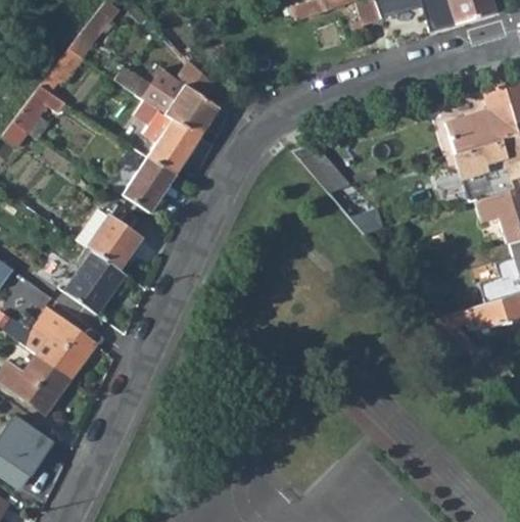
[(321,0),(292,9),(297,21),(356,3),(355,0),(321,0)]
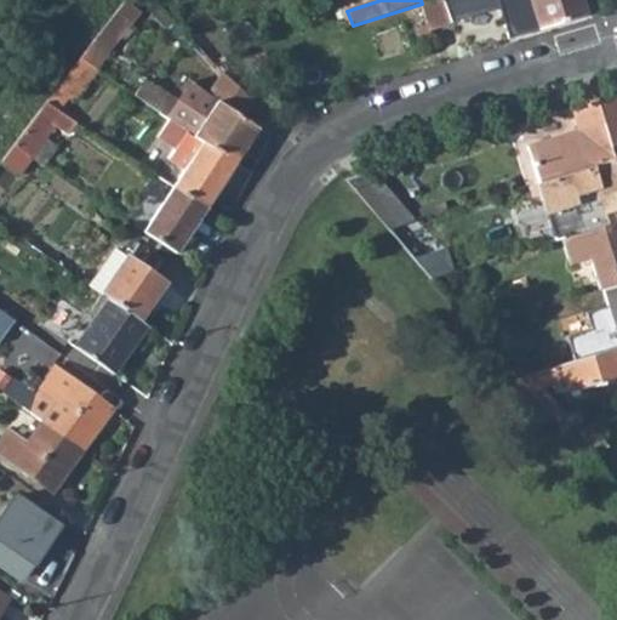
[(584,0),(433,0),(422,4),(428,22),(420,26),(421,32),(452,23),(449,10),(467,4),(470,12),(507,0),(514,0),(527,34),(590,15),(584,0)]
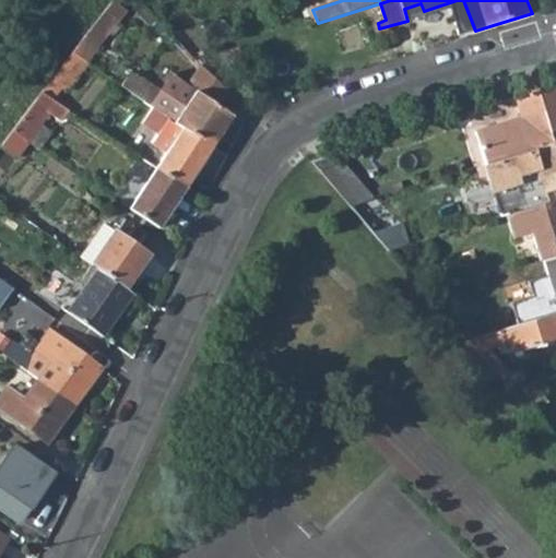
[(128,12),(115,2),(74,52),(87,62),(128,12)]
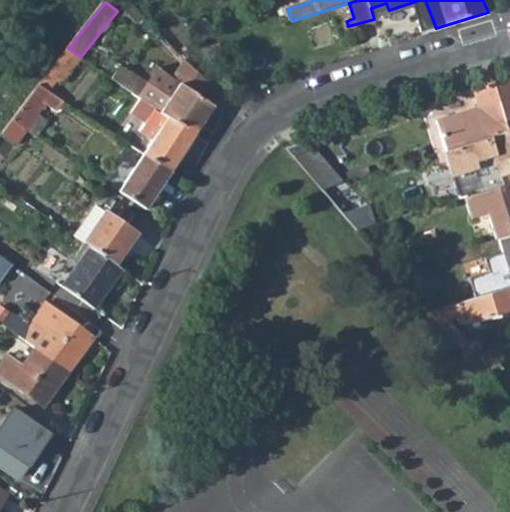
[(177,30),(173,25),(169,29),(173,34),(177,30)]
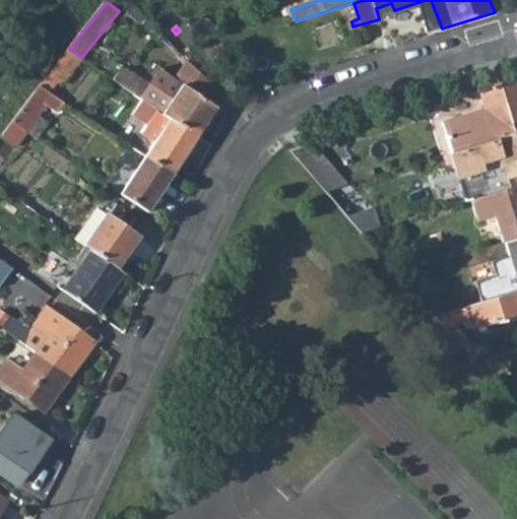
[(173,119),(199,136),(217,109),(199,96),(210,80),(188,60),(173,84),(182,91),(167,114),(173,119)]
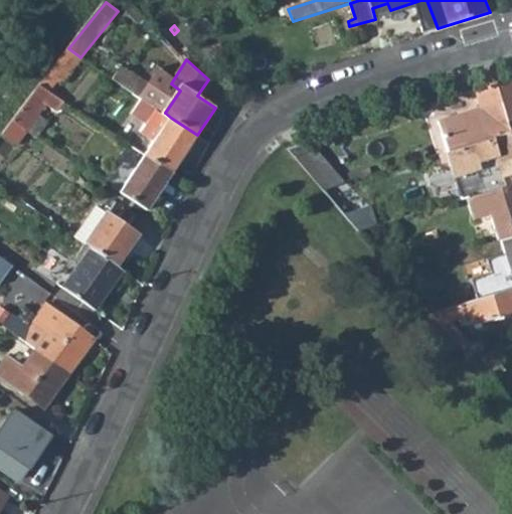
[(115,79),(136,95),(146,80),(124,65),(115,79)]
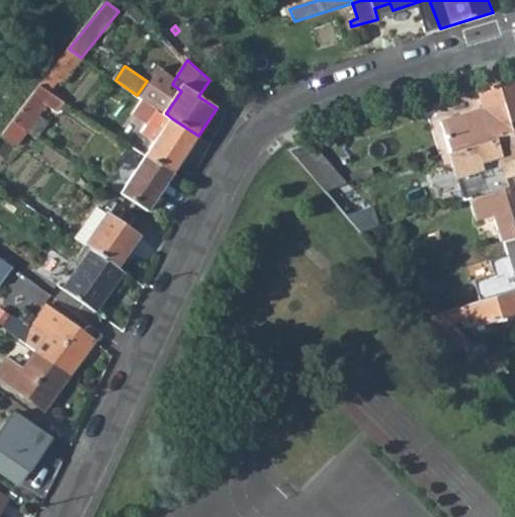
[(514,78),(482,89),(488,107),(444,121),(453,151),(512,133),(509,123),(514,121),(514,78)]
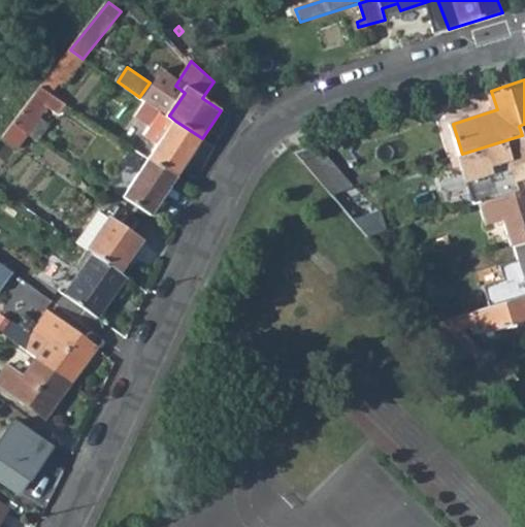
[(160,109),(169,95),(150,83),(139,97),(146,101),(160,109)]
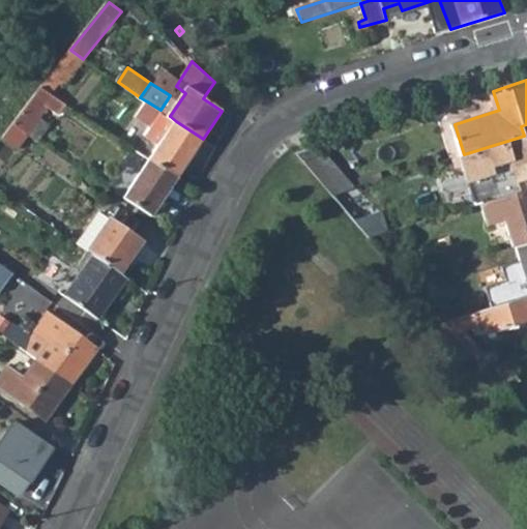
[(39,119),(48,108),(59,115),(67,104),(66,103),(41,86),(12,125),(27,134),(28,135),(39,119)]
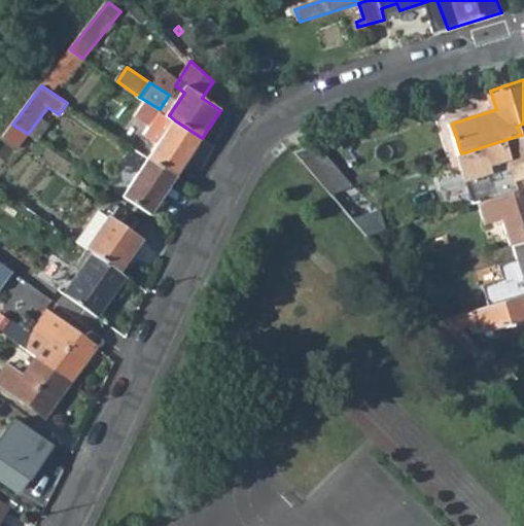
[(169,95),(160,109),(167,114),(169,115),(184,93),(175,85),(169,95)]
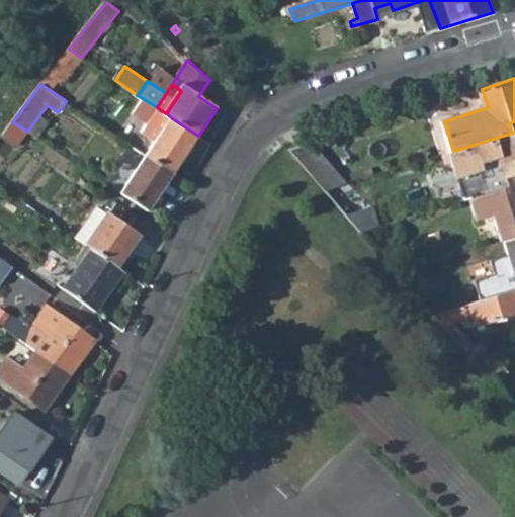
[(144,99),(135,113),(154,126),(164,112),(157,107),(144,99)]
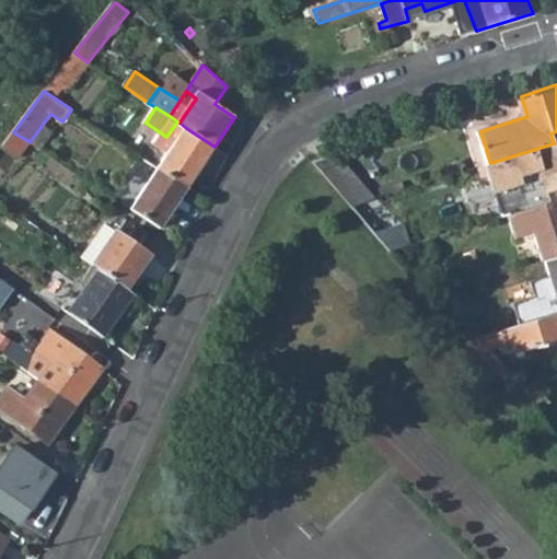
[(180,123),(177,121),(166,137),(164,141),(173,147),(186,128),(180,123)]
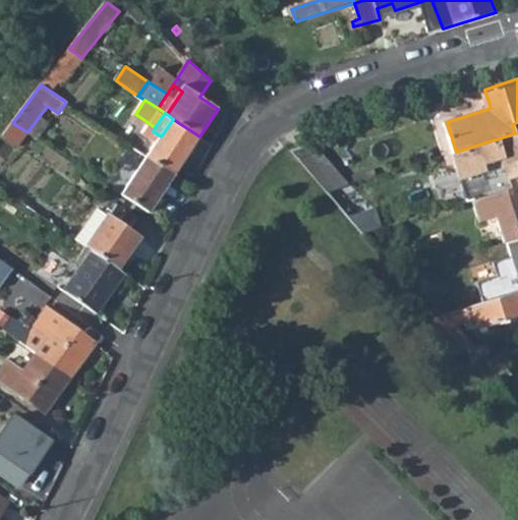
[(38,138),(48,123),(39,117),(27,132),(38,138)]
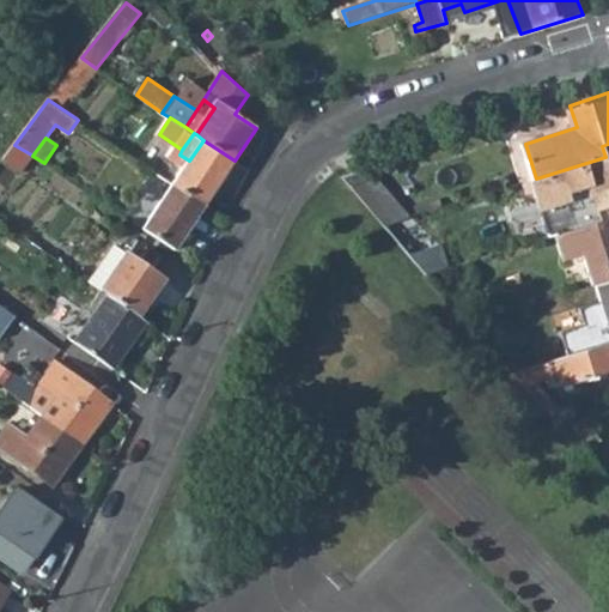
[(205,205),(235,161),(203,140),(189,161),(174,183),(205,205)]
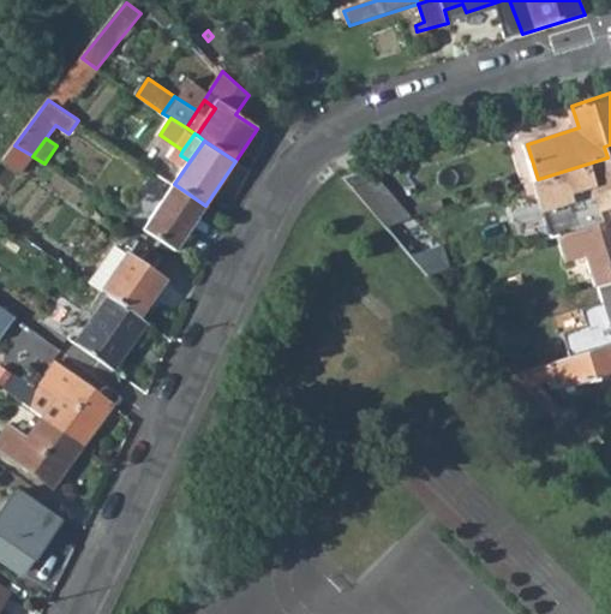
[(4,159),(21,172),(33,156),(31,155),(15,145),(4,159)]
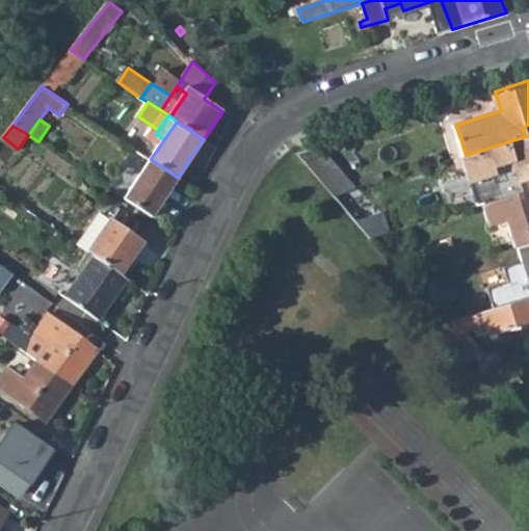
[(528,136),(526,136),(466,155),(463,156),(477,206),(481,205),(528,190),(528,136)]
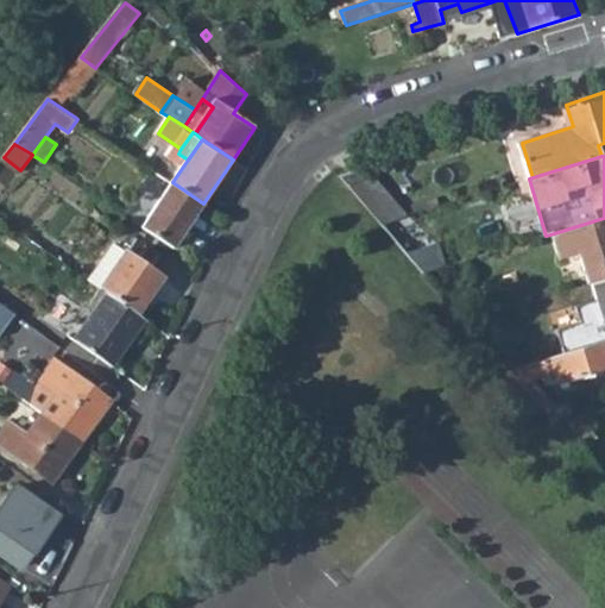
[(404,217),(361,168),(339,175),(382,224),(404,217)]
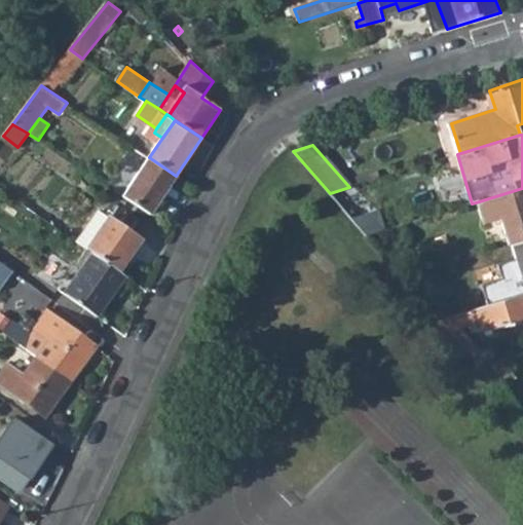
[(149,157),(123,197),(128,200),(150,215),(176,176),(149,157)]
